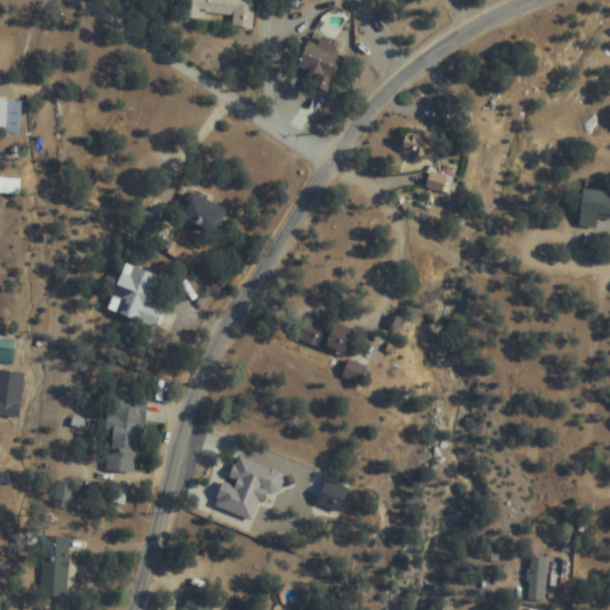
[(253,0),(186,0),(186,18),(231,18),(231,30),(253,30),(253,0)]
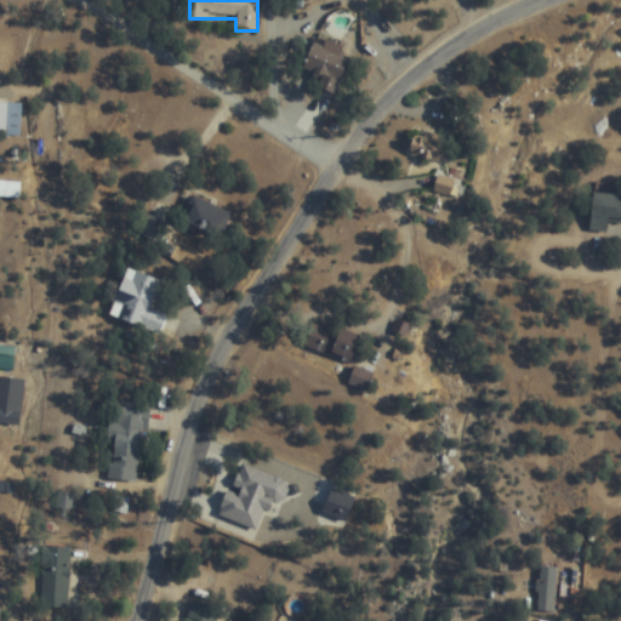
[(314,43),(302,70),(320,79),(315,89),(334,96),(348,60),(340,56),(343,49),(326,41),(324,47),(314,43)]
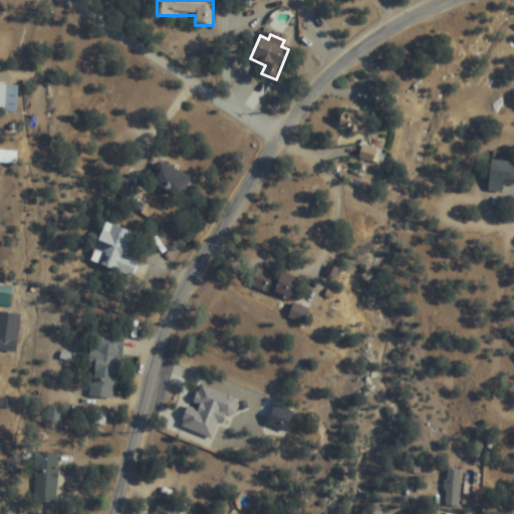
[(16,85),(0,84),(0,112),(16,113),(16,85)]
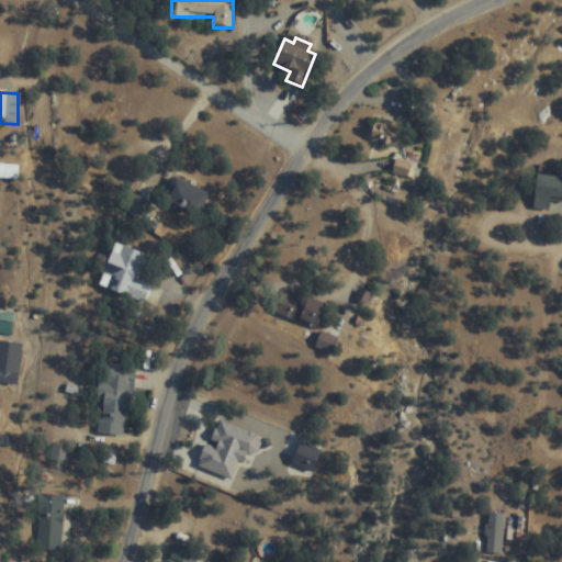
[(370,127),(374,149),(404,143),(398,122),(370,127)]
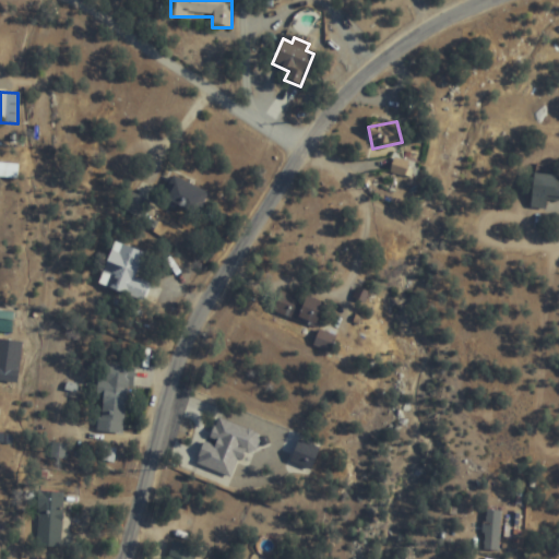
[(403,176),(407,164),(395,159),(391,171),(403,176)]
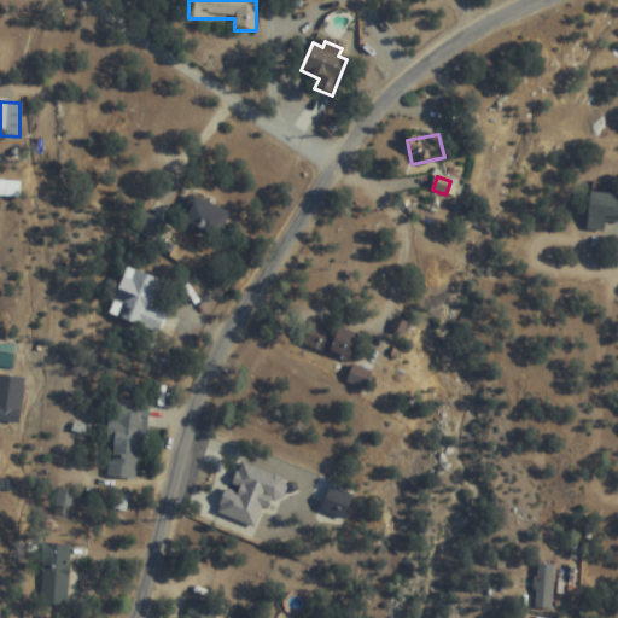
[(604,222),(617,222),(617,194),(589,193),(586,229),(604,232),(604,222)]
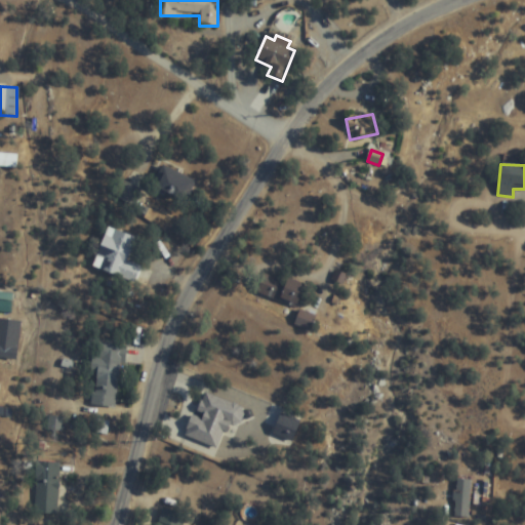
[(195,182),(163,166),(153,188),(186,202),(195,182)]
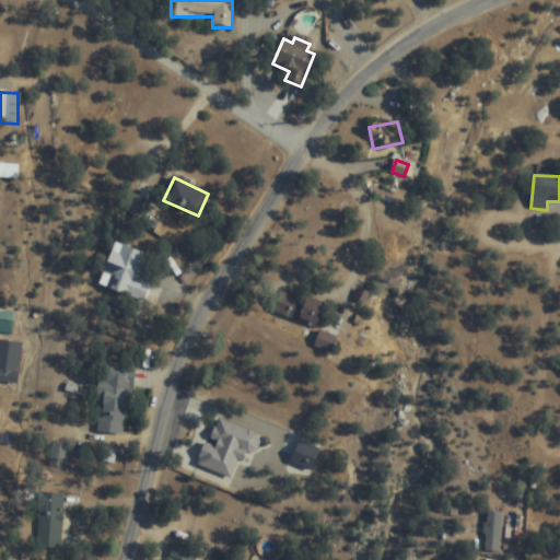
[(114,244),(98,288),(142,302),(149,283),(139,279),(147,255),(114,244)]
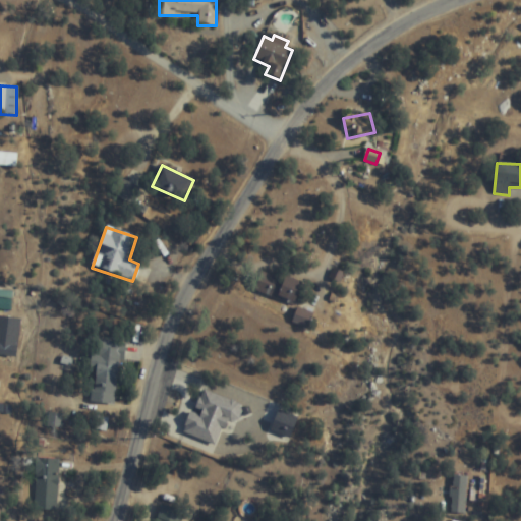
[(254,293),(294,304),(300,283),(261,272),(254,293)]
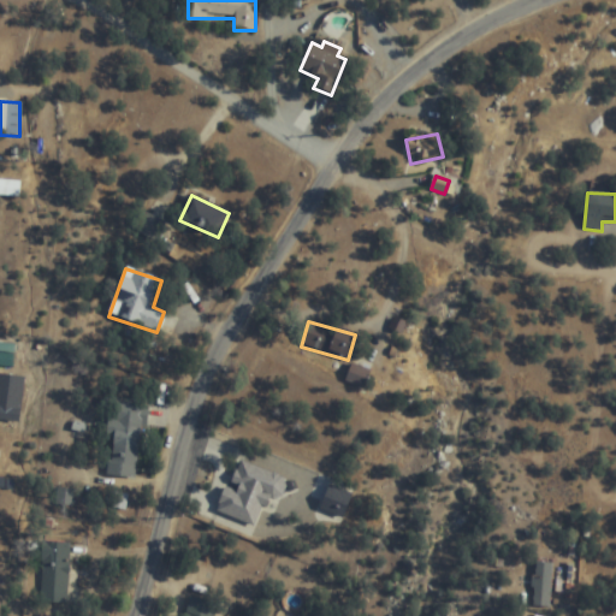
[(368,372),(351,366),(345,381),(362,389),(368,372)]
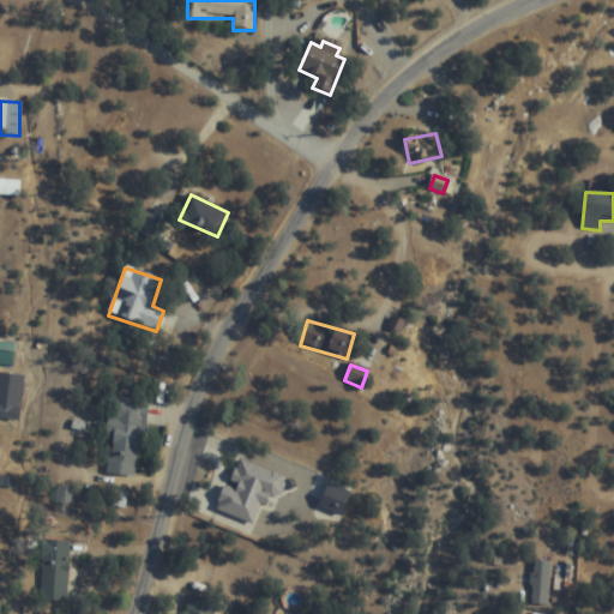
[(0,373),(0,419),(19,422),(24,377),(0,373)]
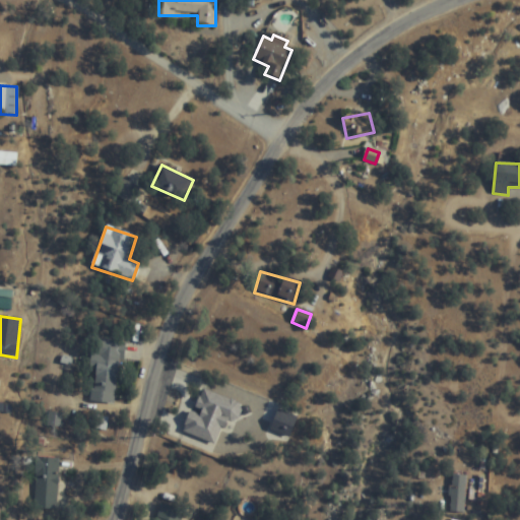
[(96,370),(93,393),(117,396),(123,342),(92,338),(89,369),(96,370)]
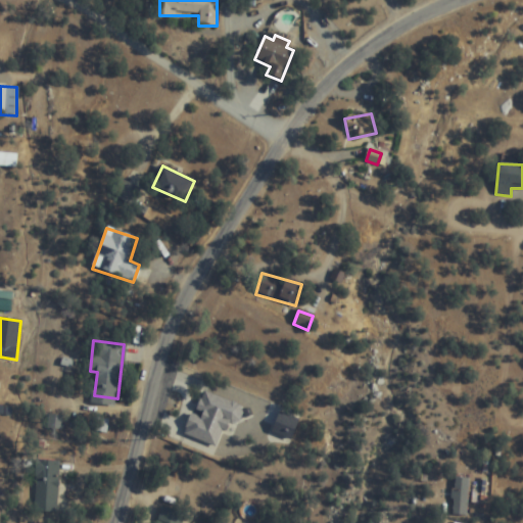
[(218,447),(227,420),(238,424),(243,407),(200,391),(185,436),(218,447)]
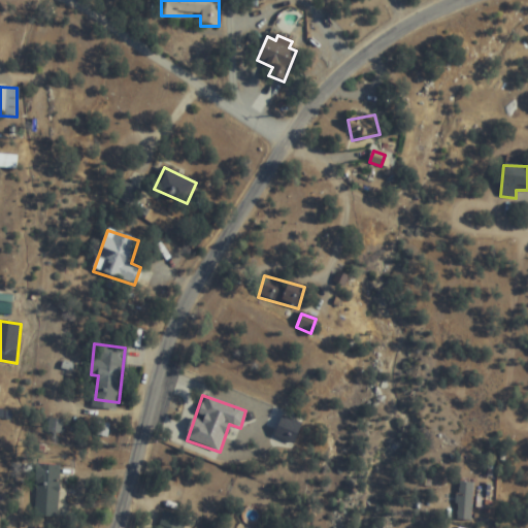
[(33,518),(59,519),(60,466),(35,465),(33,518)]
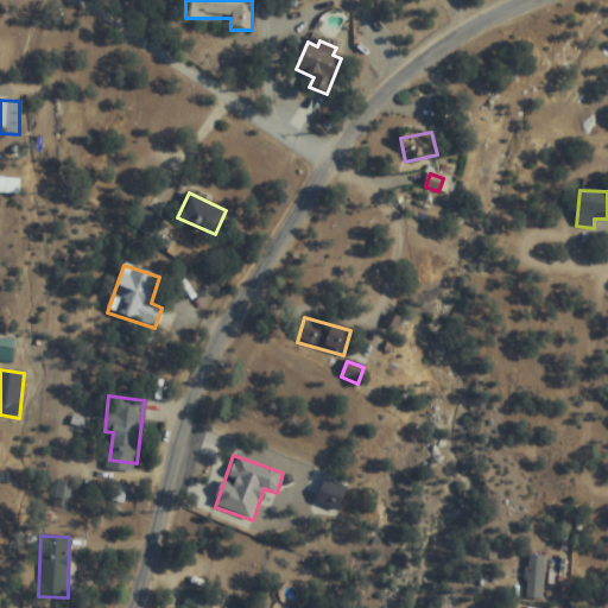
[(546,602),(546,556),(527,556),(527,602),(546,602)]
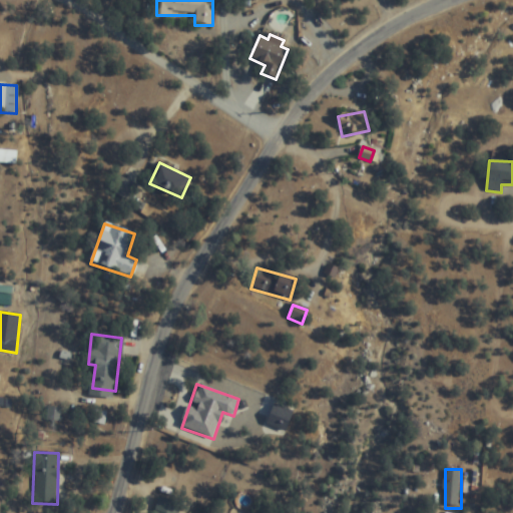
[(154,512),(175,512),(177,501),(156,498),(154,512)]
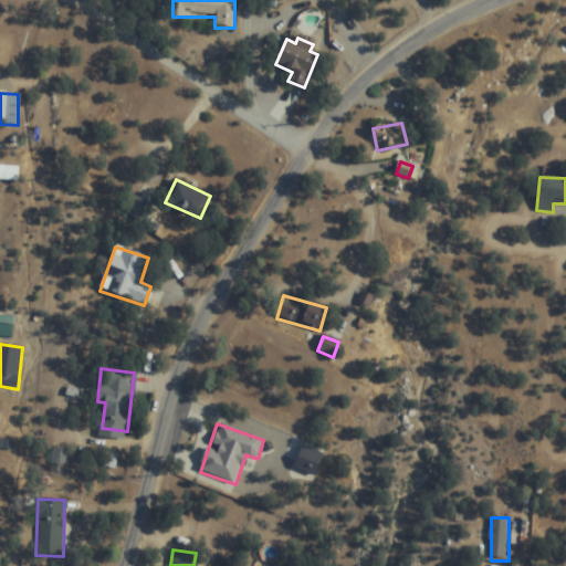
All buildings are outlined.
